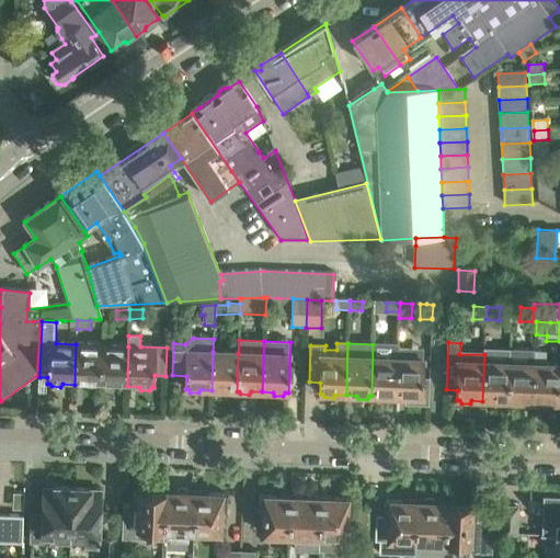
[(99,385),(101,385),(102,345),(76,344),(75,385),(87,385),(88,388),(96,388),(99,385)]
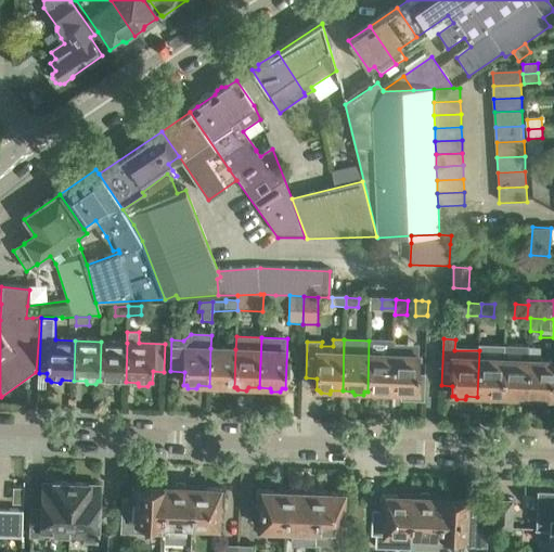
[(369,392),(371,395),(379,396),(381,393),(391,393),(394,345),(394,342),(369,341),(368,392),(369,392)]
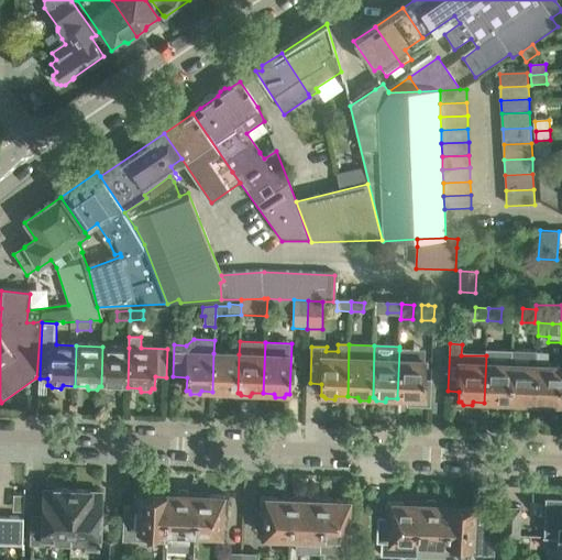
[(116,387),(128,387),(129,348),(102,347),(101,386),(102,387),(105,390),(113,391),(116,387)]
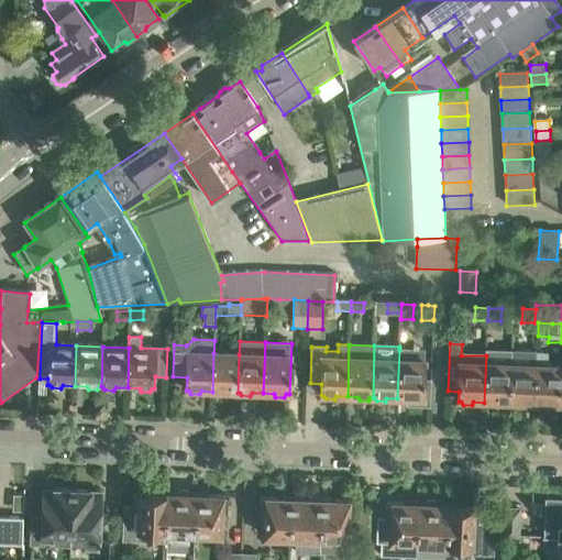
[(426,351),(399,350),(397,398),(409,399),(408,407),(430,408),(431,383),(425,383),(426,351)]
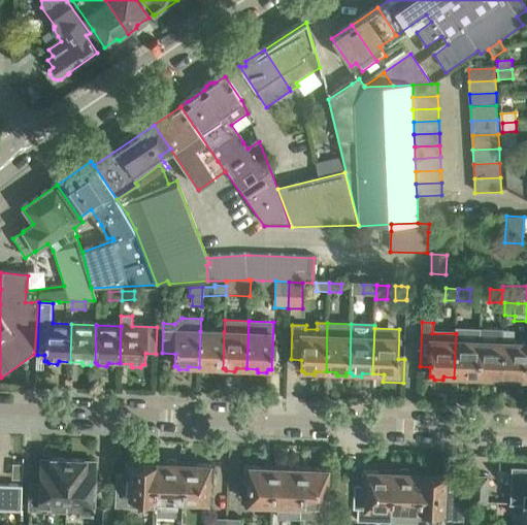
[(491,379),(502,379),(503,331),(480,330),(480,334),(479,378),(480,378),(482,381),(490,382),(491,379)]
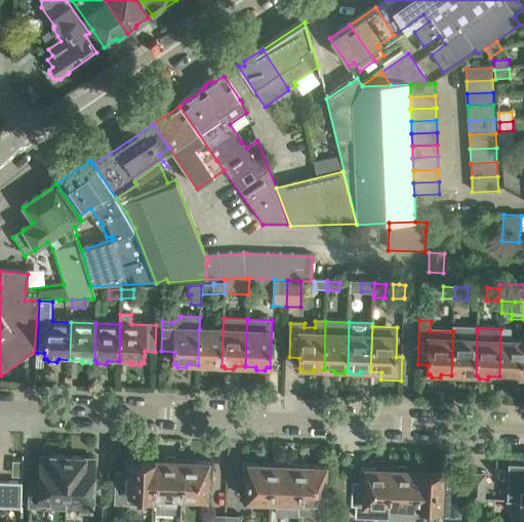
[(223,330),(199,329),(198,365),(208,365),(209,368),(217,368),(219,365),(222,366),(223,330)]
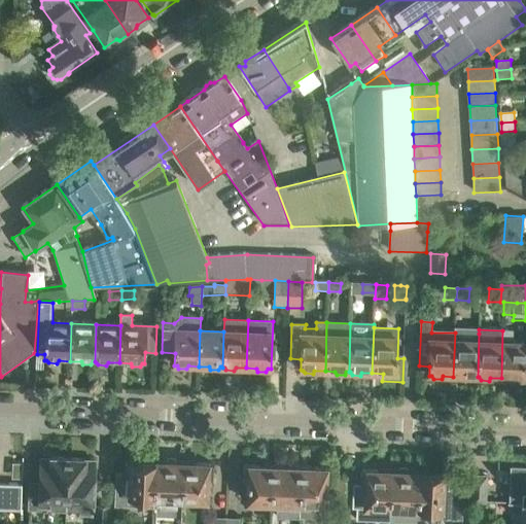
[(502,330),(501,378),(511,379),(513,382),(521,382),(522,379),(525,379),(525,344),(512,344),(513,332),(502,330)]
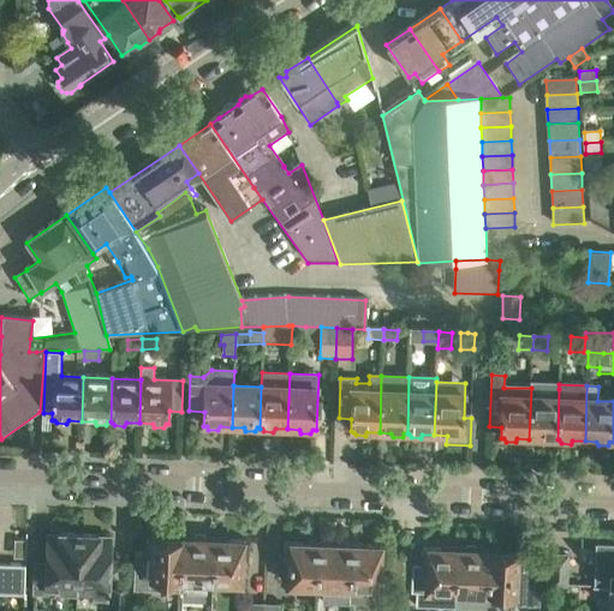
[(558,439),(559,389),(531,388),(529,439),(541,439),(542,443),(552,443),(554,439),(558,439)]
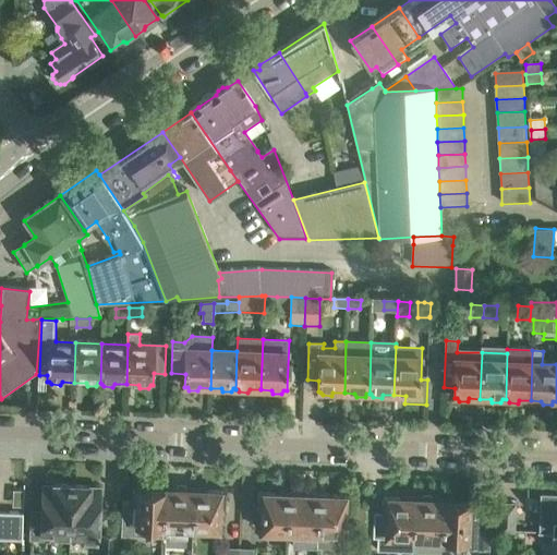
[(33,514),(32,542),(45,543),(45,538),(70,539),(72,487),(56,487),(55,490),(44,489),(43,515),(33,514)]
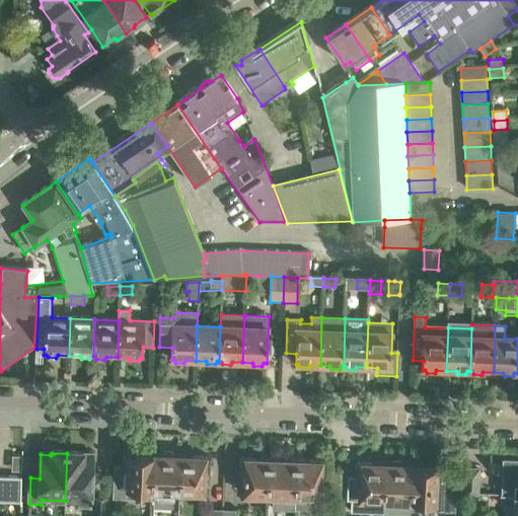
[(83,454),(67,453),(65,501),(80,502),(79,510),(89,511),(90,502),(91,502),(93,456),(83,456),(83,454)]
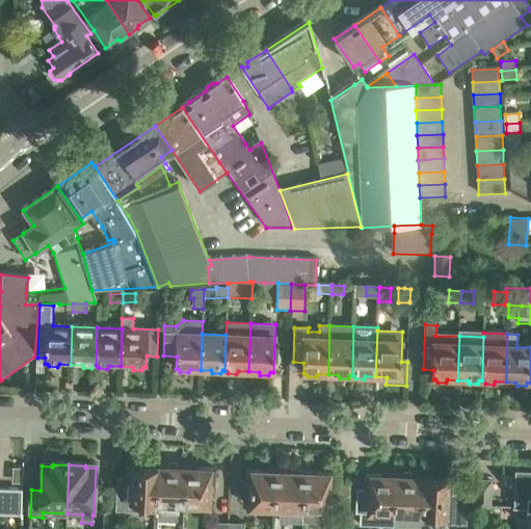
[(184,505),(185,470),(179,469),(177,467),(169,466),(167,469),(157,469),(155,504),(155,513),(179,514),(180,505),(184,505)]
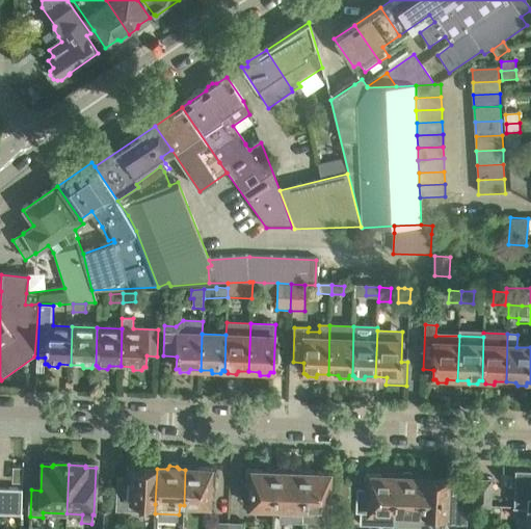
[(155,513),(155,504),(157,469),(127,467),(127,479),(117,479),(116,512),(155,513)]
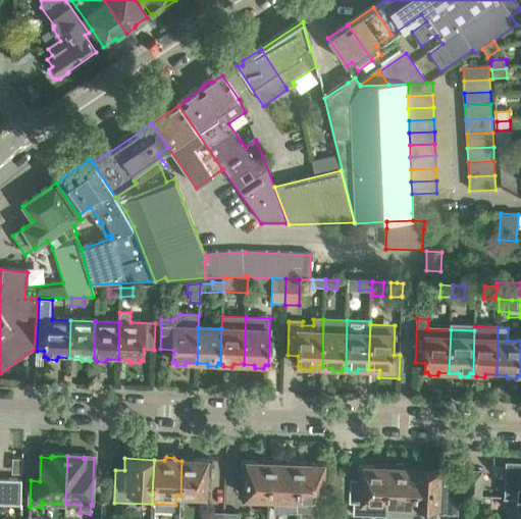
[(180,496),(205,497),(205,476),(211,477),(212,462),(181,461),(180,496)]
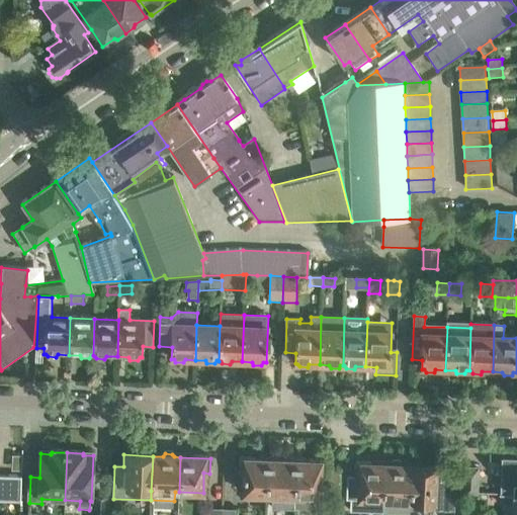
[(267,496),(272,496),(271,510),(295,510),(297,461),(286,461),(285,458),(277,458),(275,460),(268,460),(267,496)]
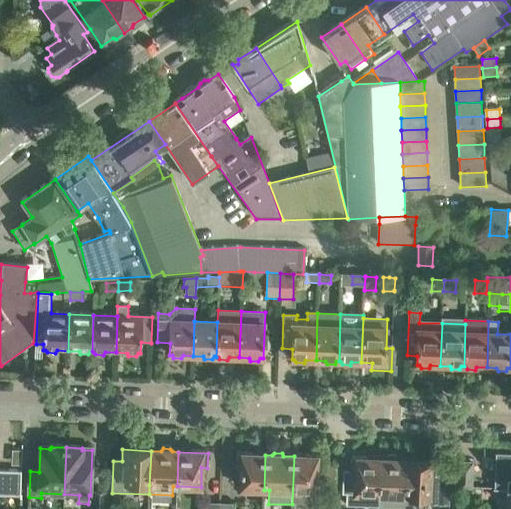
[(265,455),(237,454),(236,468),(241,468),(240,489),(264,490),(265,455)]
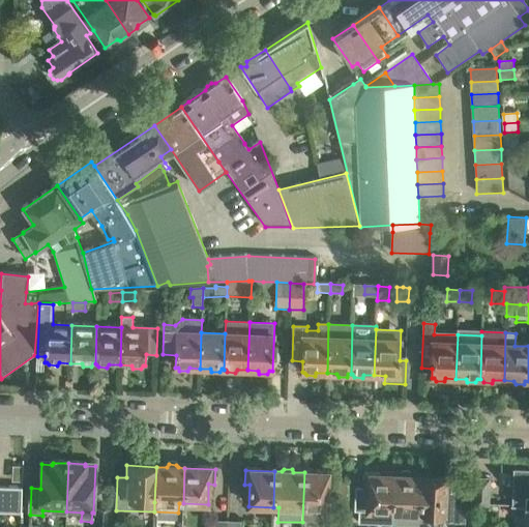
[(333,473),(304,472),(302,522),(320,523),(325,518),(327,488),(333,489),(333,473)]
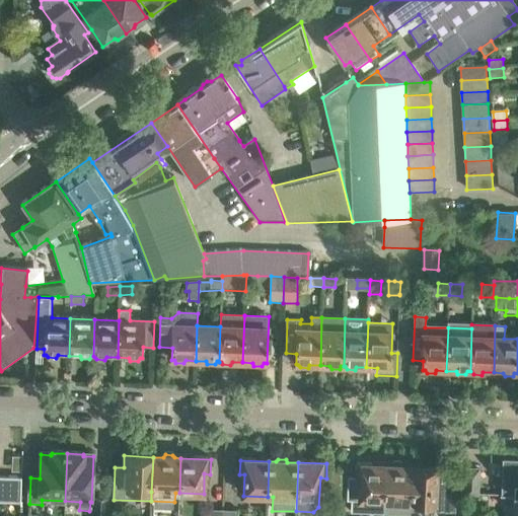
[(385,466),(383,515),(412,515),(412,514),(414,467),(402,467),(401,464),(393,463),(392,466),(385,466)]
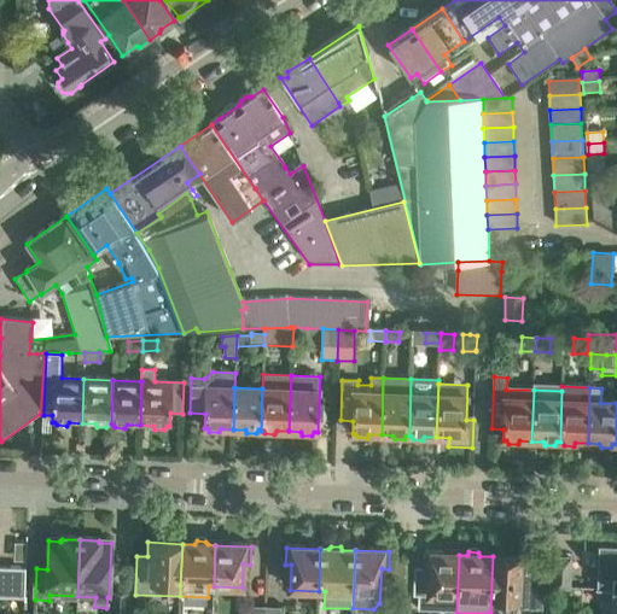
[(616,551),(601,551),(600,579),(599,579),(599,590),(597,590),(597,592),(599,592),(616,592),(616,551)]
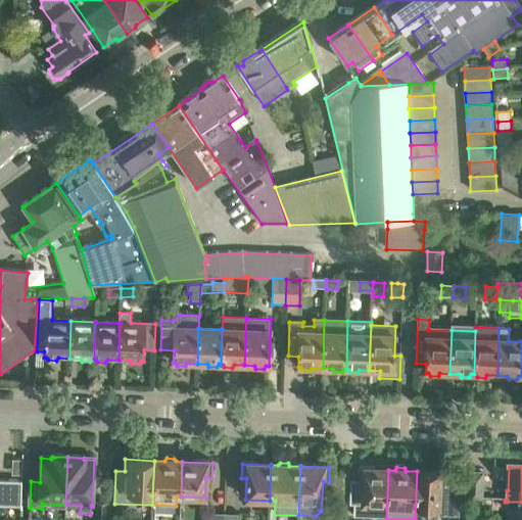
[(386,519),(388,470),(359,469),(358,483),(363,483),(362,499),(354,499),(353,518),(386,519)]
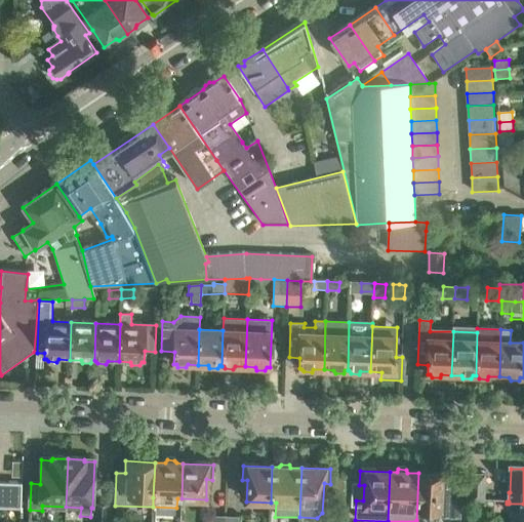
[(426,521),(427,517),(460,518),(461,510),(461,489),(447,489),(447,474),(418,473),(416,520),(416,521),(426,521)]
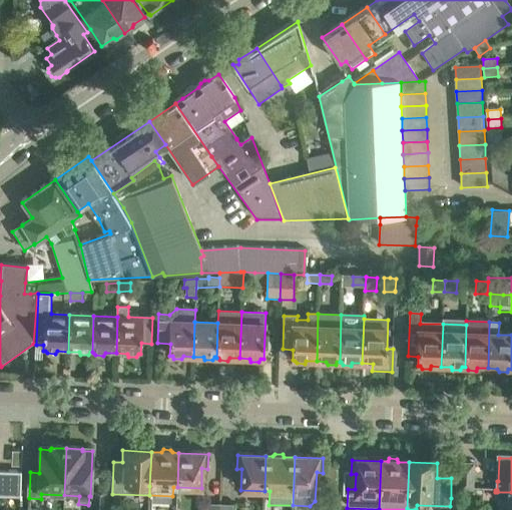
[(460,465),(460,484),(459,490),(472,490),(472,465),(460,465)]
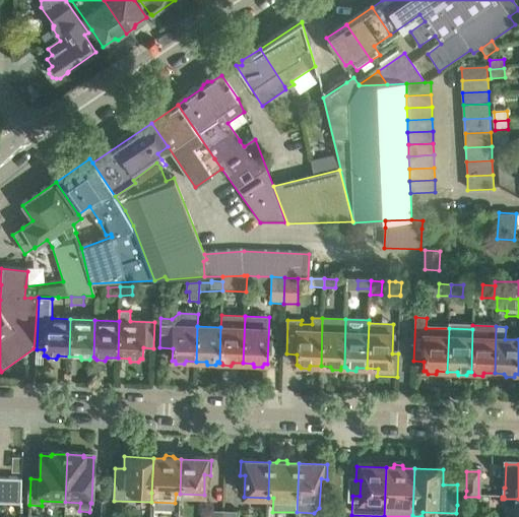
[(0,504),(7,505),(20,506),(22,480),(8,479),(0,478),(0,504)]
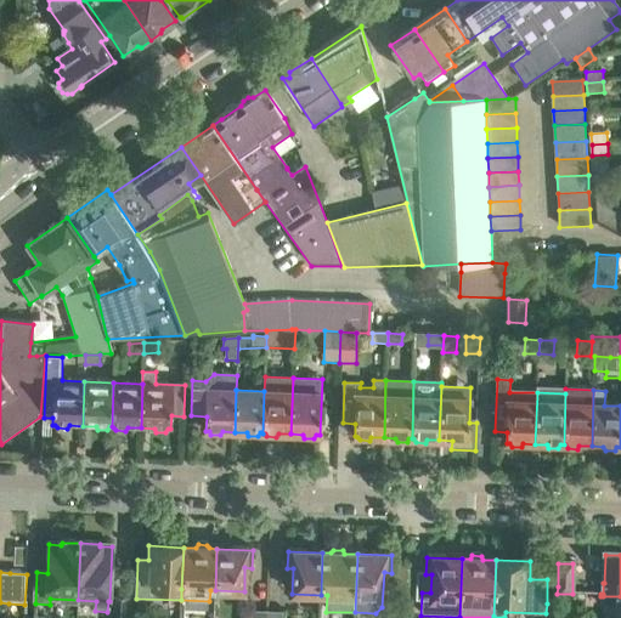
[(620,596),(603,596),(602,607),(620,608),(620,617),(620,596)]
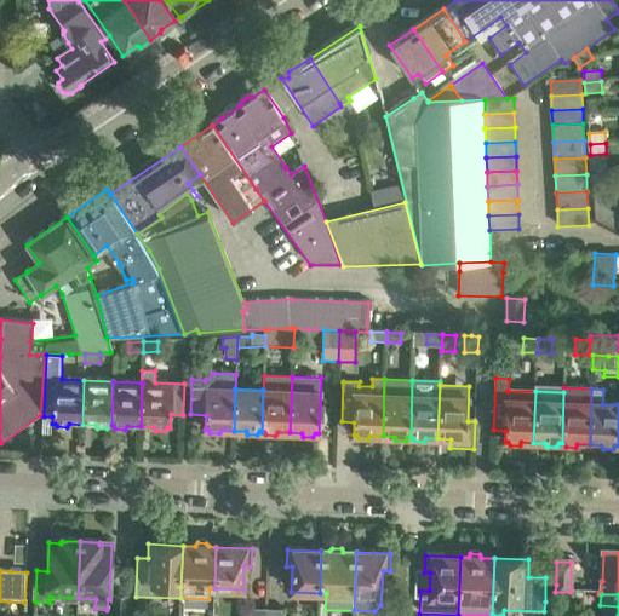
[(112,596),(110,615),(129,615),(129,597),(112,596)]
